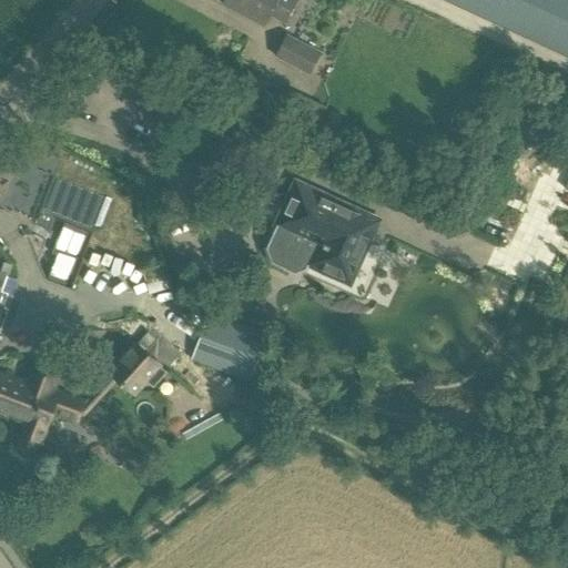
[(226,0),(225,2),(265,23),(271,13),(286,21),(296,0),(226,0)]
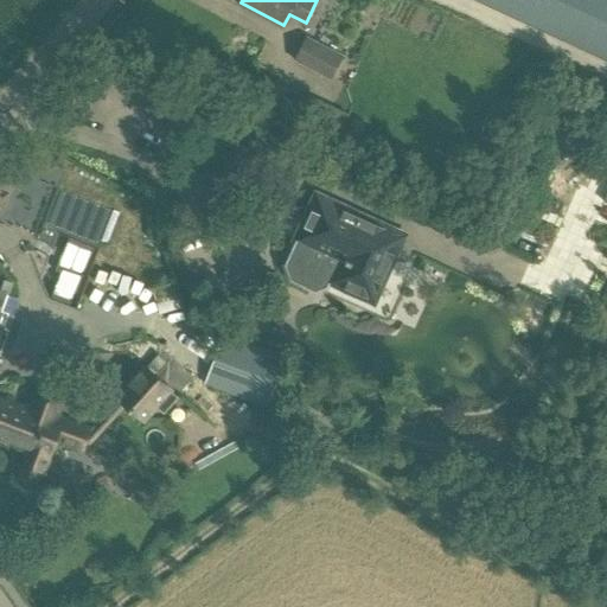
[(606,0),(479,0),(606,59),(606,0)]
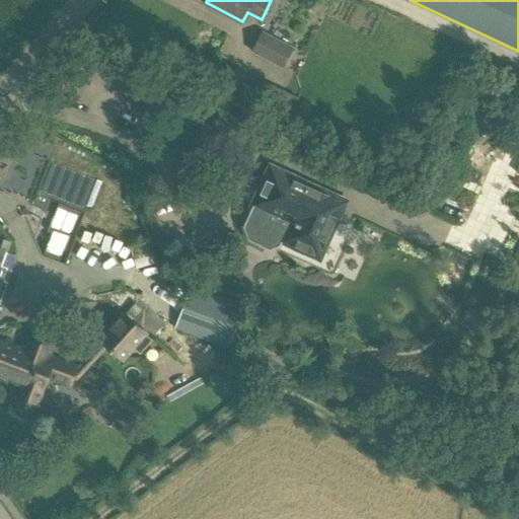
[(261,29),(249,50),(285,69),(296,48),(261,29)]
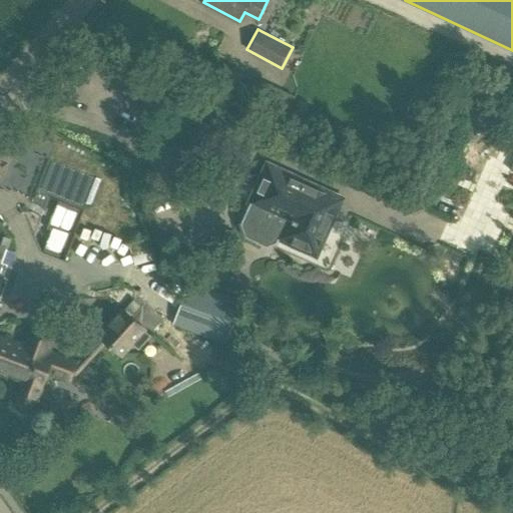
[(186,71),(195,66),(188,53),(179,58),(186,71)]
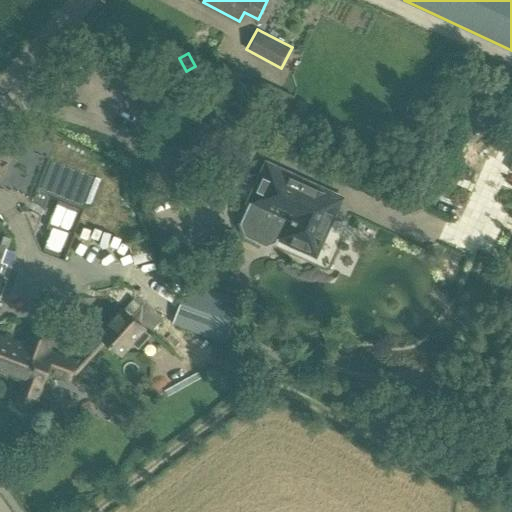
[(254,90),(249,102),(287,118),(297,96),(261,78),(254,90)]
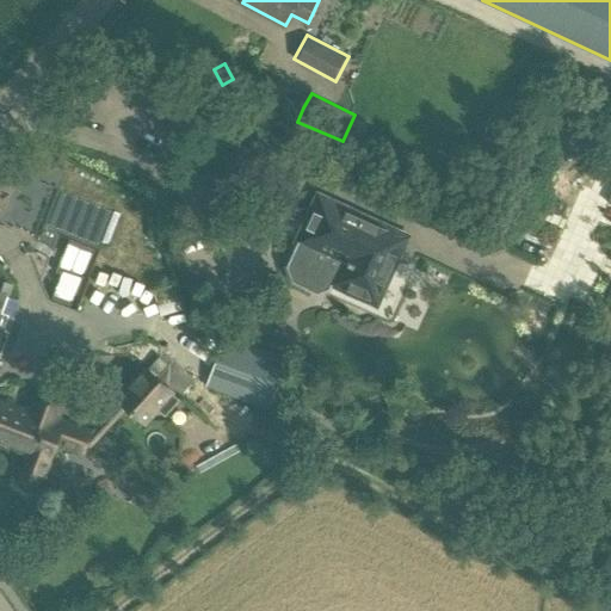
[(318,195),(285,265),(290,281),(315,292),(328,288),(331,282),(375,303),(407,235),(318,195)]
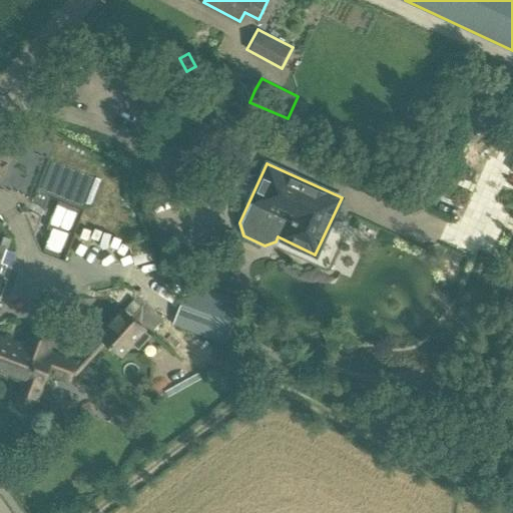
[(357,238),(360,223),(346,219),(342,234),(357,238)]
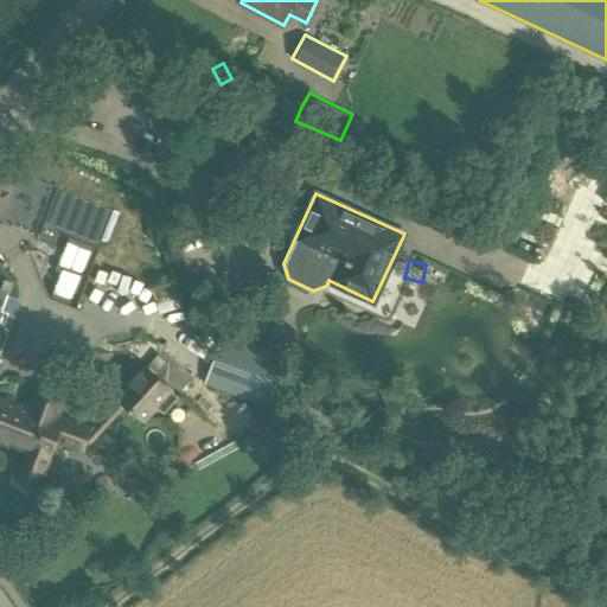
[(58,302),(90,314),(103,278),(71,266),(58,302)]
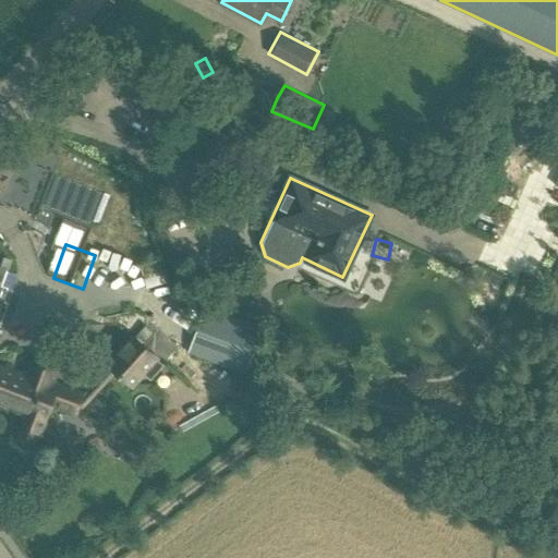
[(0,313),(10,289),(2,286),(9,271),(0,267),(0,313)]
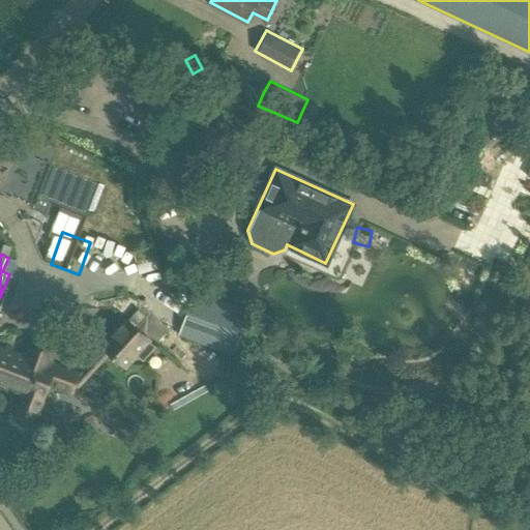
[(184,301),(179,314),(189,318),(182,336),(232,356),(249,311),(201,291),(195,305),(184,301)]
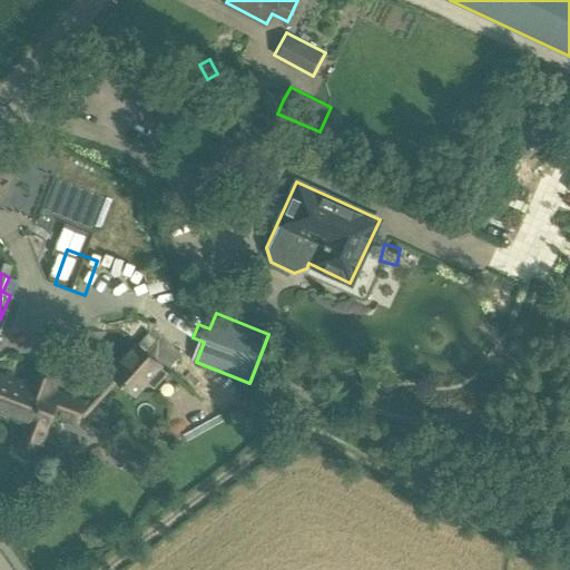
[(114,374),(112,375),(135,396),(136,395),(135,395),(160,369),(160,367),(148,356),(164,338),(158,333),(153,332),(114,375),(114,374)]
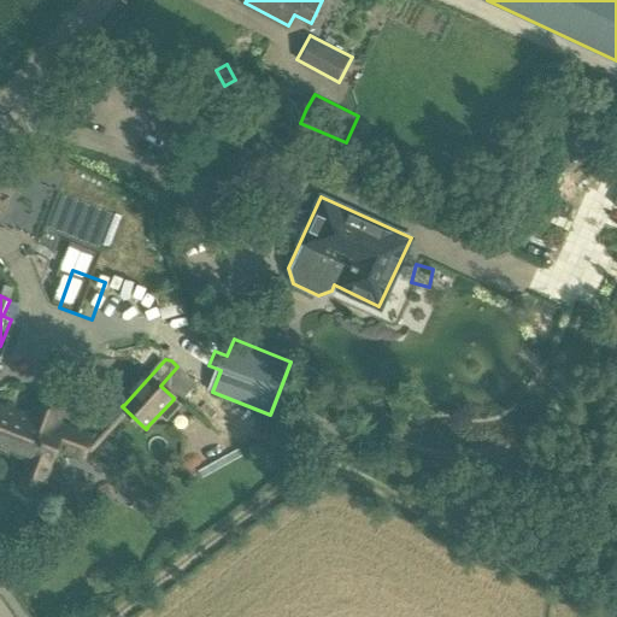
[(0,404),(0,444),(16,450),(15,452),(29,458),(21,479),(41,486),(42,483),(46,483),(52,469),(48,466),(56,448),(83,459),(92,436),(58,423),(62,413),(59,407),(53,405),(42,409),(39,419),(0,404)]
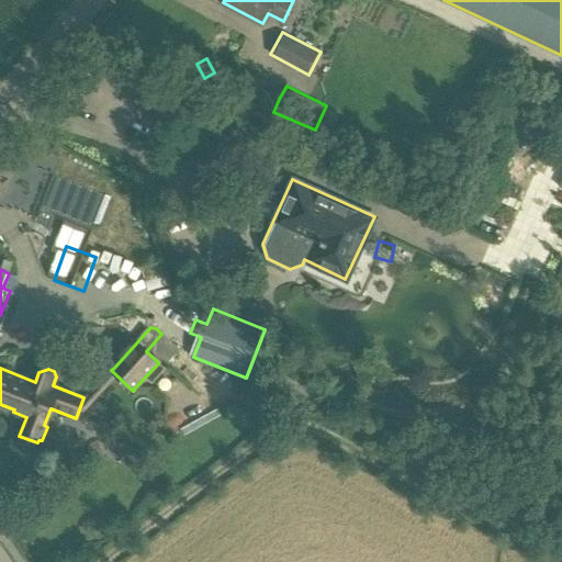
[(115,430),(109,449),(137,459),(144,440),(115,430)]
